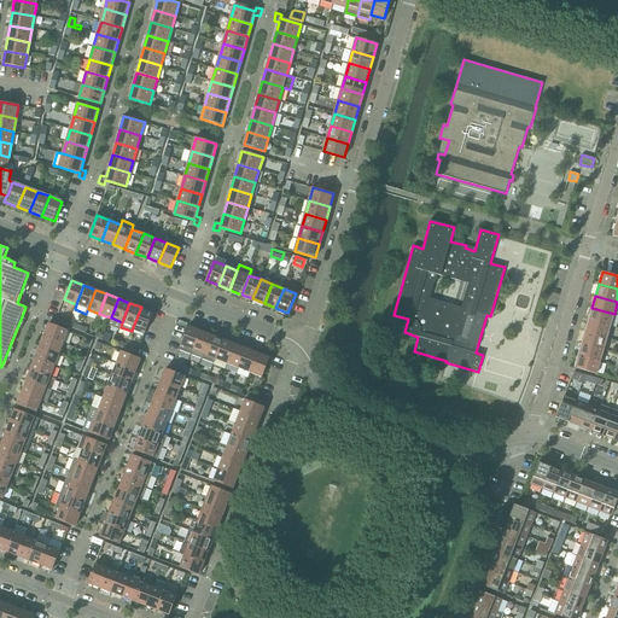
[(141,307),(133,327),(132,331),(144,336),(153,312),(141,307)]
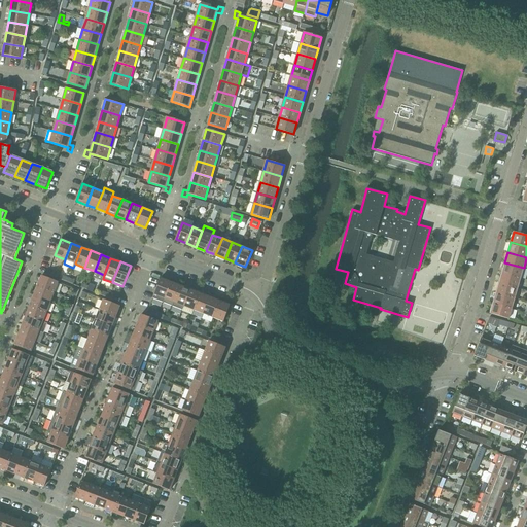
[(504,262),(502,273),(521,278),(524,268),(504,262)]
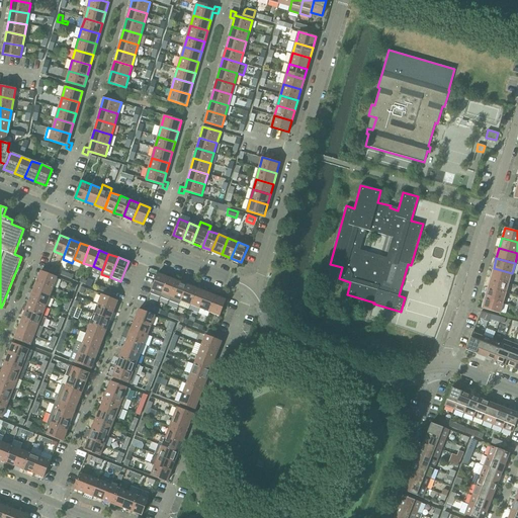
[(494,268),(491,278),(509,283),(512,273),(494,268)]
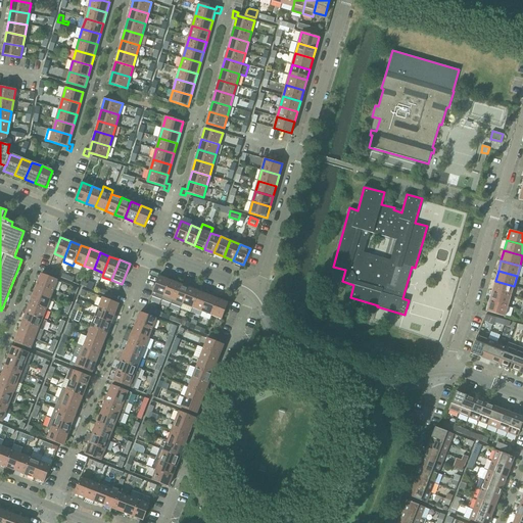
[(41,273),(38,284),(54,290),(58,280),(46,275),(41,273)]
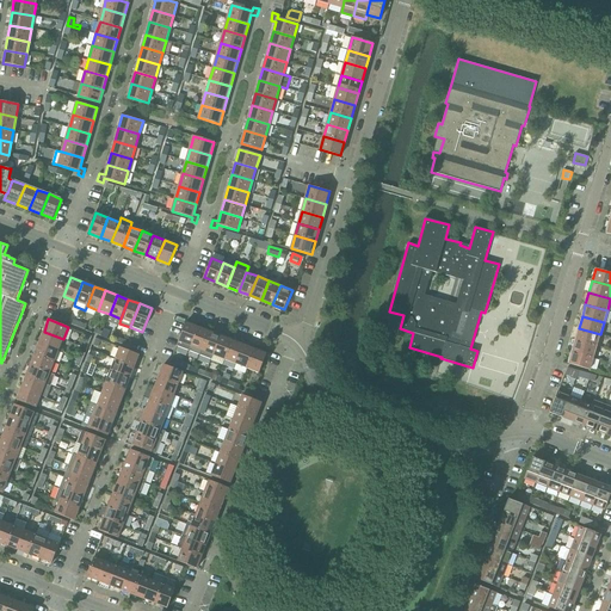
[(198,327),(186,322),(177,346),(189,351),(198,327)]
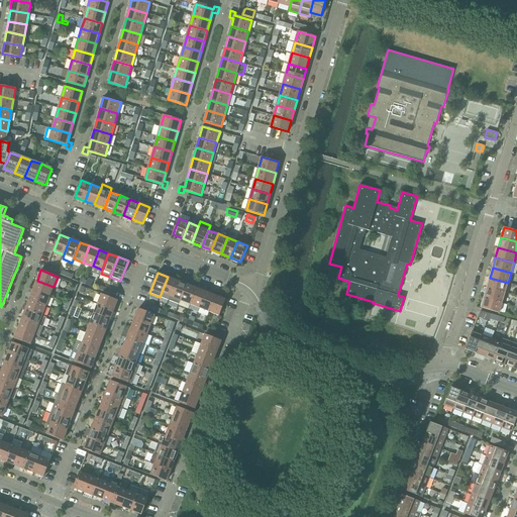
[(168,277),(160,297),(170,300),(178,280),(168,277)]
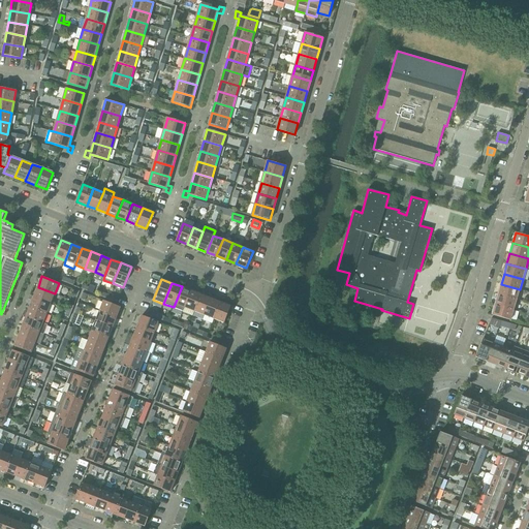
[(501,284),(498,293),(517,300),(520,289),(501,284)]
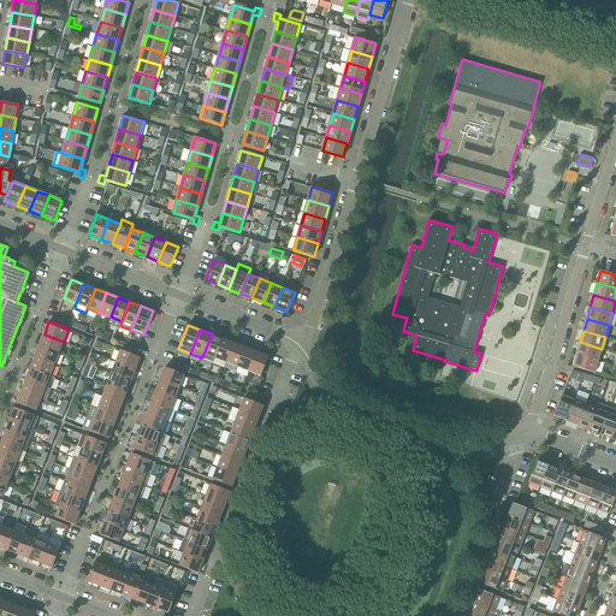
[(223,338),(212,333),(202,357),(213,362),(215,357),(223,338)]
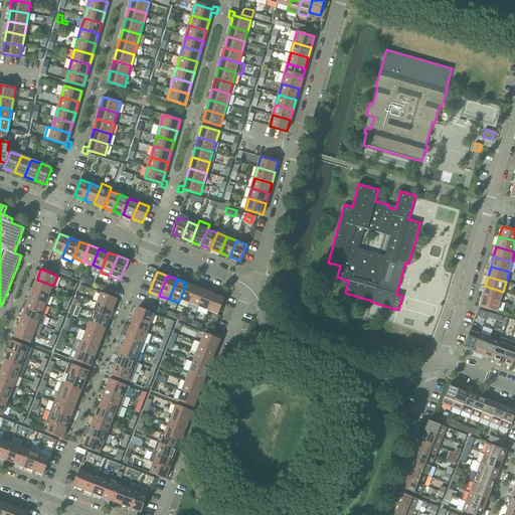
[(37,280),(33,289),(49,295),(53,286),(37,280)]
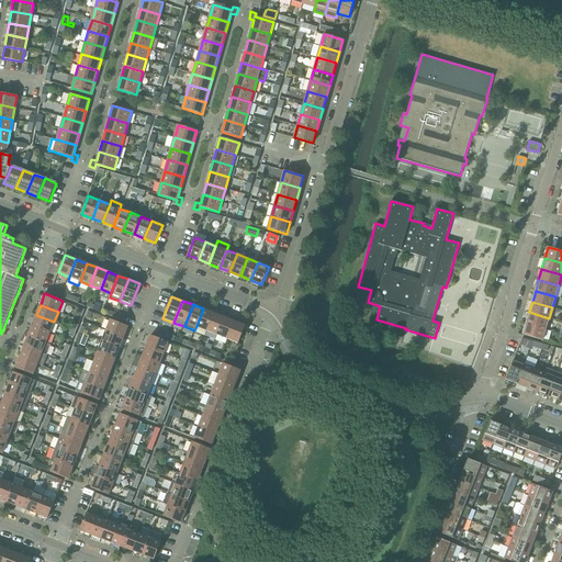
[(197,326),(206,330),(214,313),(203,308),(197,326)]
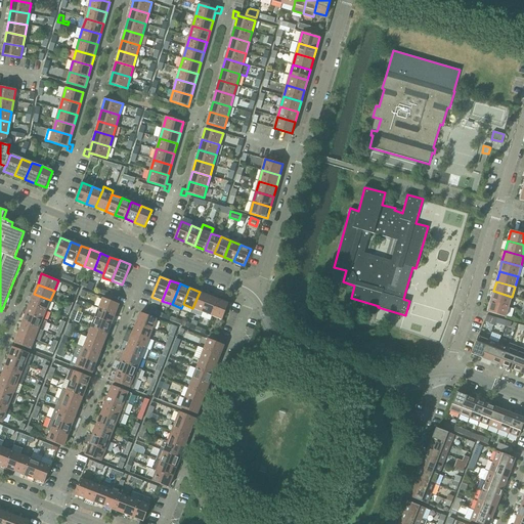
[(493,291),(490,301),(509,306),(512,297),(493,291)]
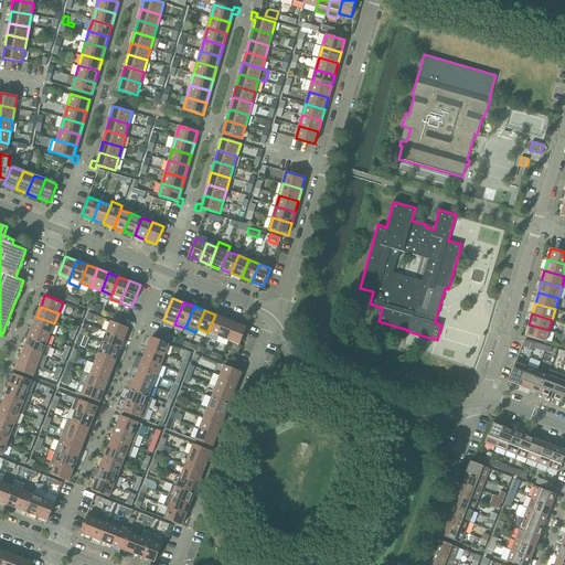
[(208,332),(219,337),(225,318),(215,315),(208,332)]
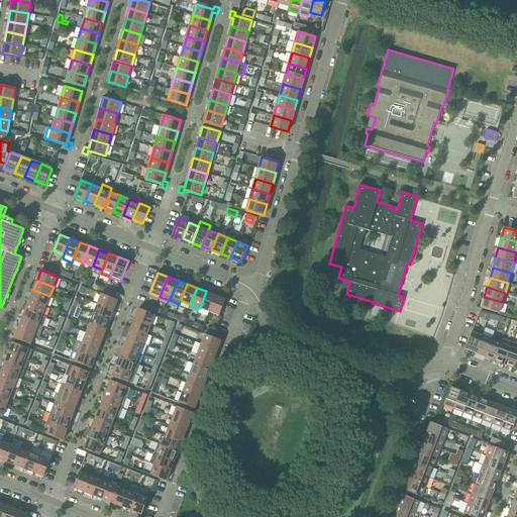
[(33,290),(29,300),(45,306),(49,296),(33,290)]
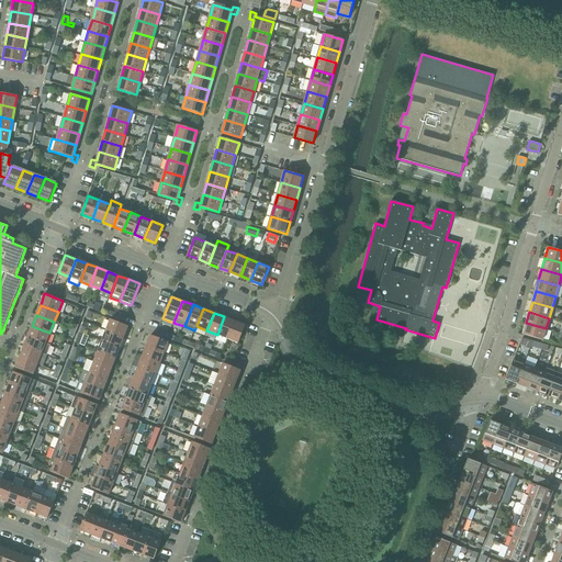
[(217,335),(227,338),(235,321),(224,316),(217,335)]
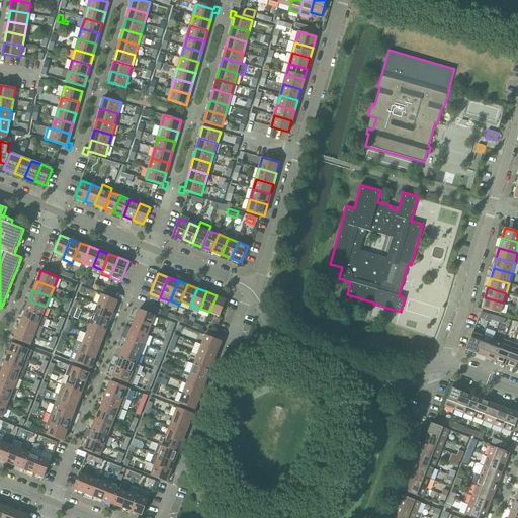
[(101,294),(97,305),(114,311),(118,300),(101,294)]
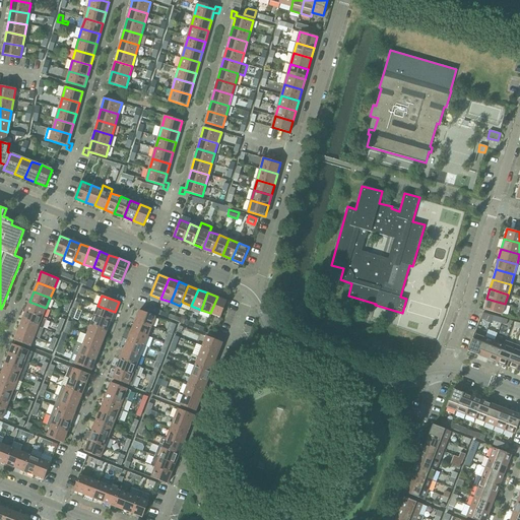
[(217,297),(210,313),(220,317),(228,301),(217,297)]
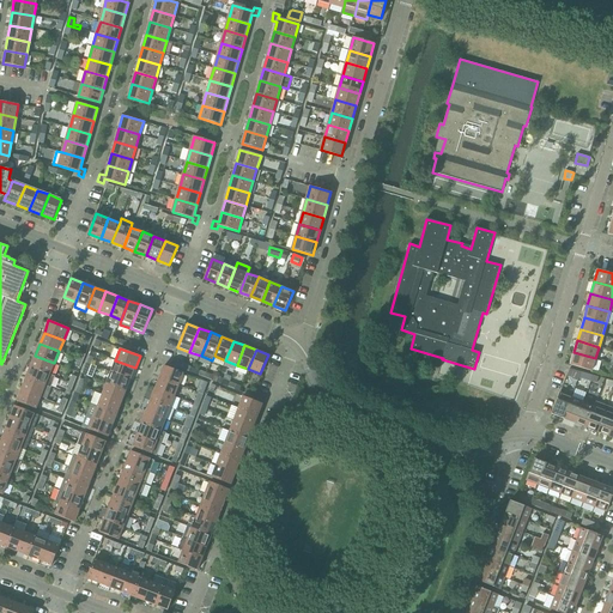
[(595,358),(574,352),(570,364),(592,371),(595,358)]
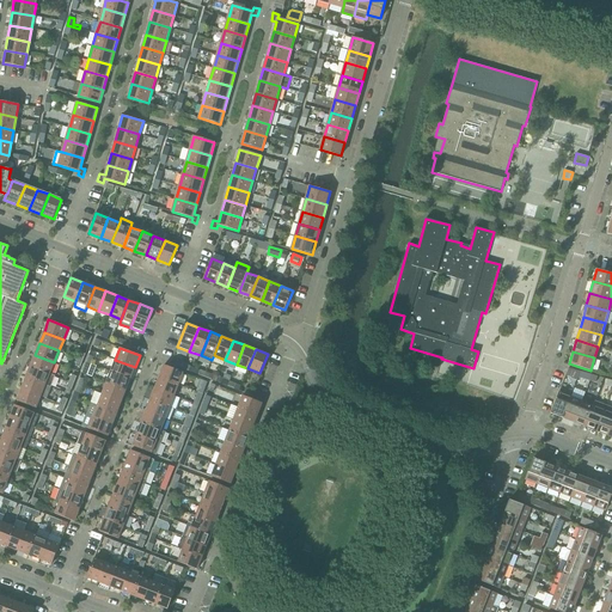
[(35,355),(30,366),(50,373),(54,362),(35,355)]
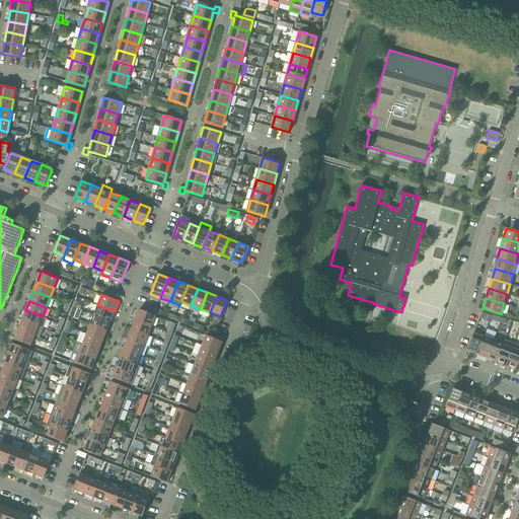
[(97,305),(94,314),(110,321),(115,311),(97,305)]
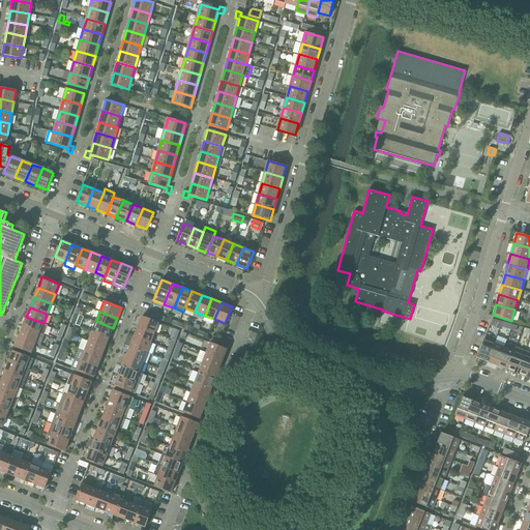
[(142,316),(138,326),(155,333),(159,323),(142,316)]
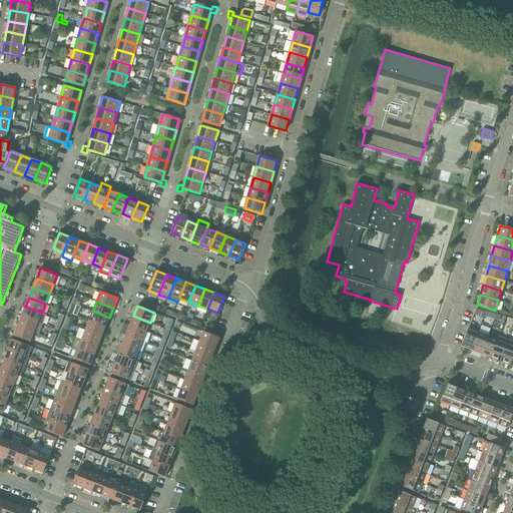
[(42,313),(25,307),(22,317),(43,325),(46,315),(42,313)]
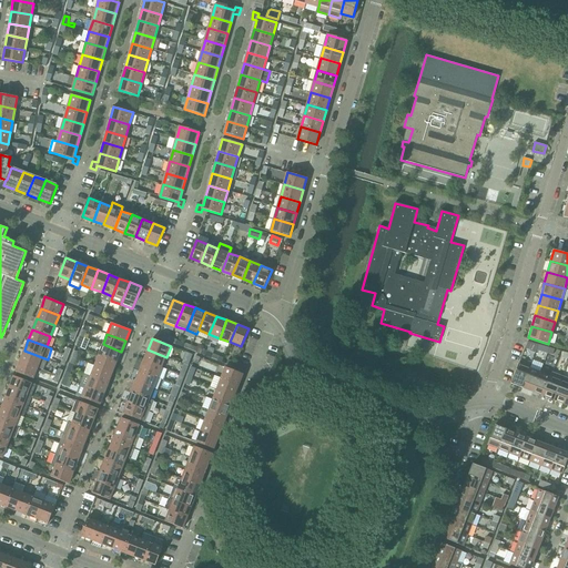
[(528,342),(526,347),(536,352),(539,345),(528,342)]
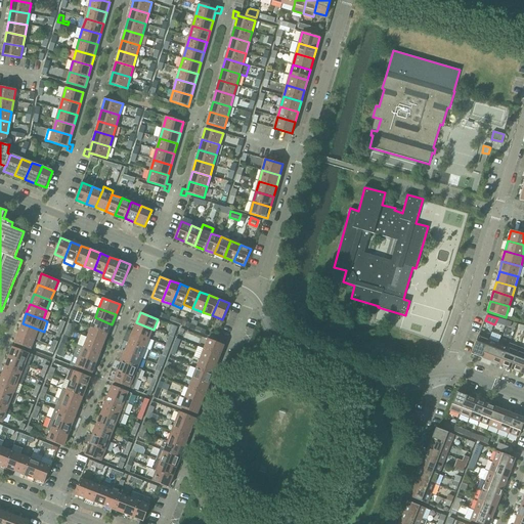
[(95,317),(91,328),(107,334),(112,324),(95,317)]
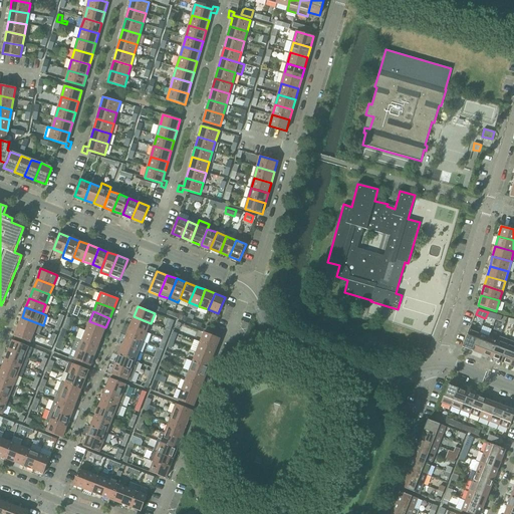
[(134,316),(131,326),(147,332),(151,323),(134,316)]
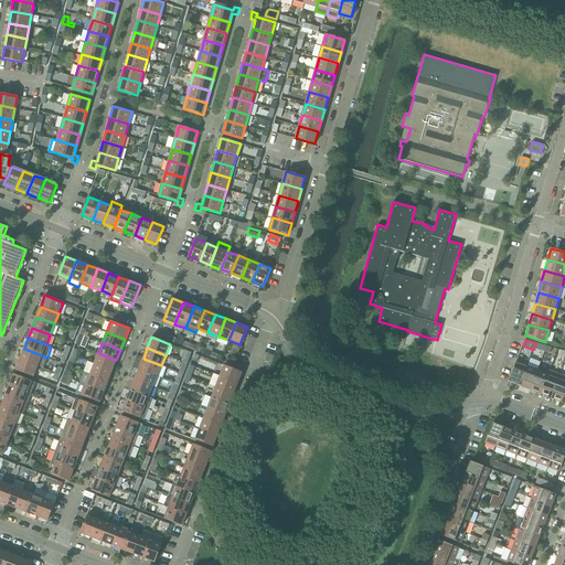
[(24,349),(20,359),(38,365),(43,368),(48,358),(24,349)]
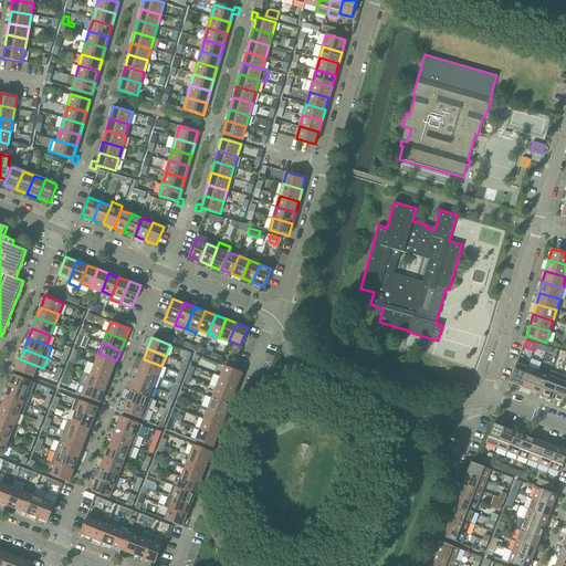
[(98,354),(94,364),(113,371),(116,360),(98,354)]
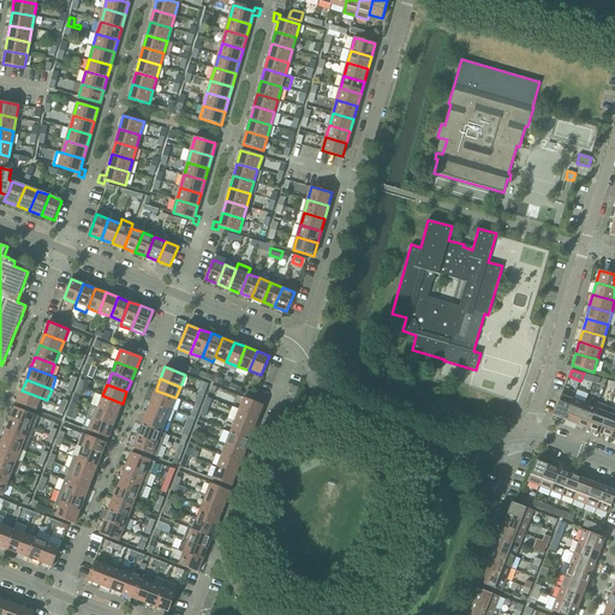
[(41,398),(22,390),(17,402),(36,410),(41,398)]
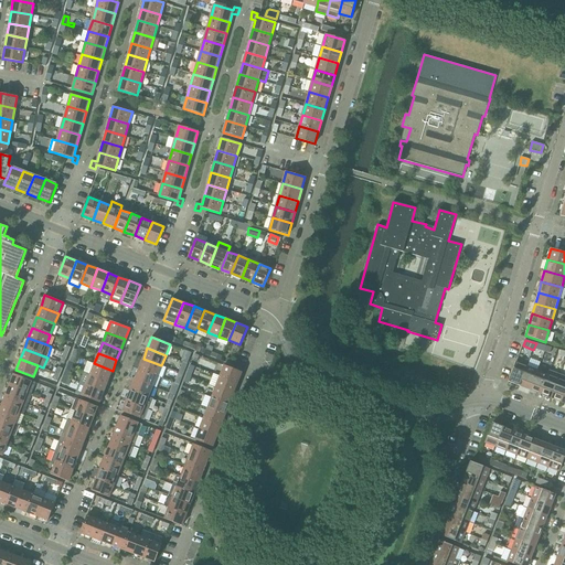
[(144,359),(139,369),(157,376),(162,379),(167,368),(161,365),(144,359)]
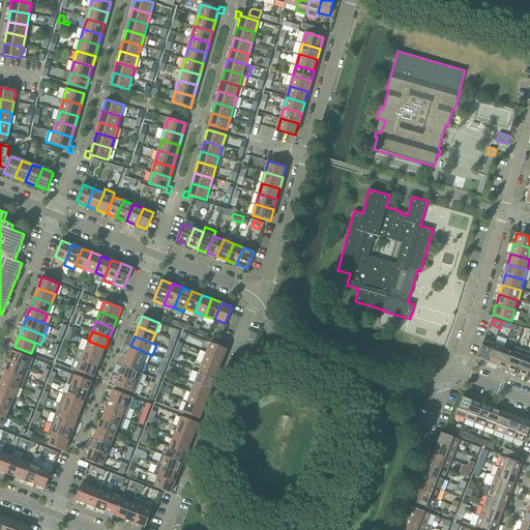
[(477,358),(488,362),(495,344),(484,340),(477,358)]
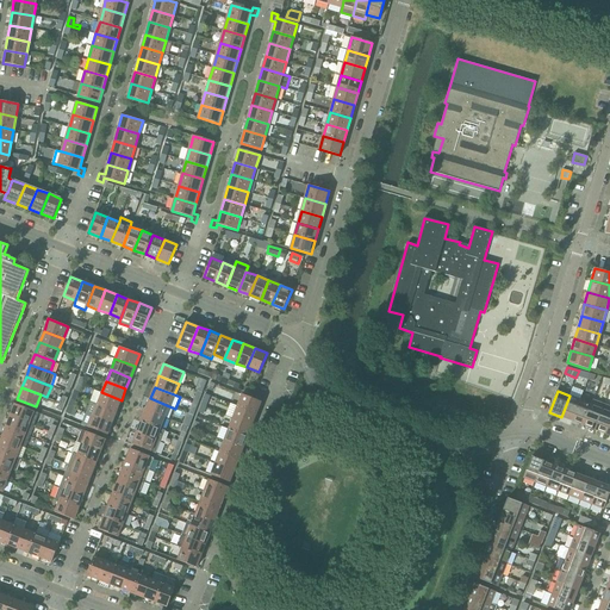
[(101,392),(98,404),(117,411),(122,400),(101,392)]
